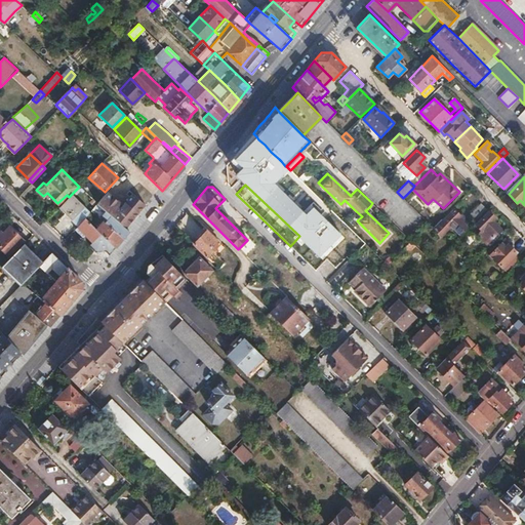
[(103,200),(98,205),(125,228),(144,206),(128,194),(121,202),(124,205),(118,213),(103,200)]
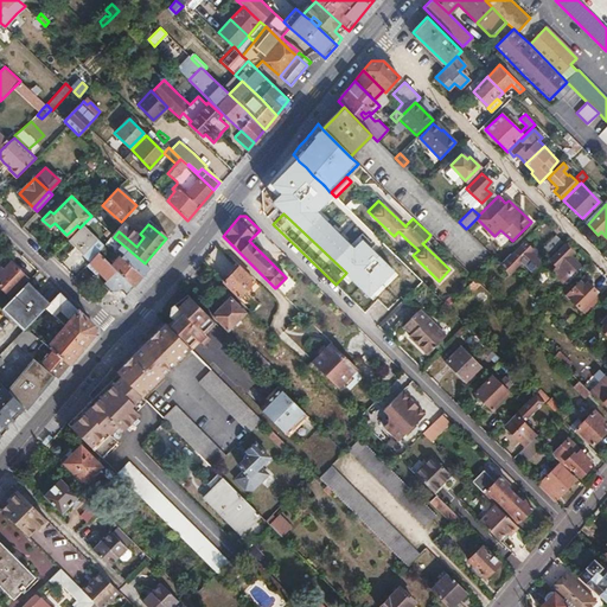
[(80,228),(69,238),(85,255),(83,257),(89,262),(97,251),(103,246),(82,225),(80,228)]
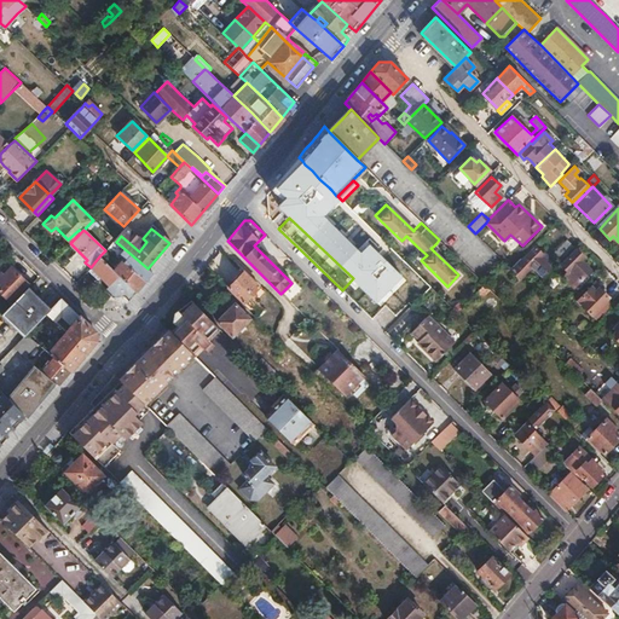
[(405,262),(380,237),(368,249),(376,258),(379,255),(395,272),(400,267),(405,262)]
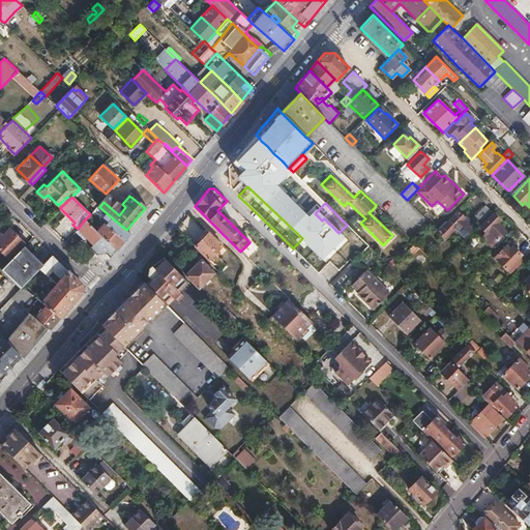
[(126,230),(99,207),(97,205),(91,212),(98,218),(95,222),(99,226),(100,227),(96,230),(116,249),(124,239),(129,233),(126,230)]
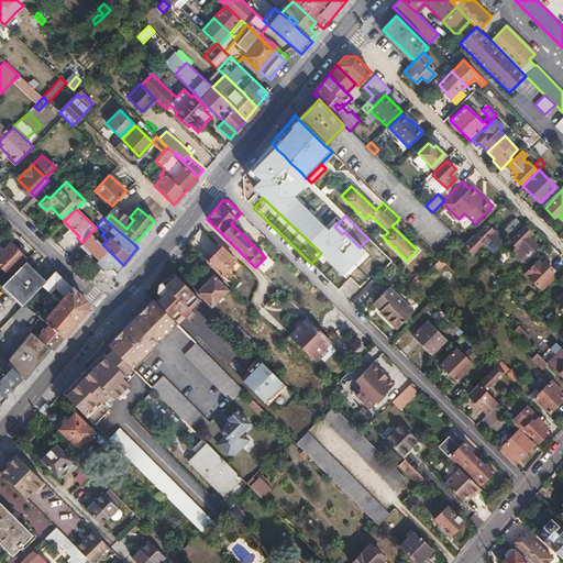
[(504,229),(510,236),(522,224),(515,218),(504,229)]
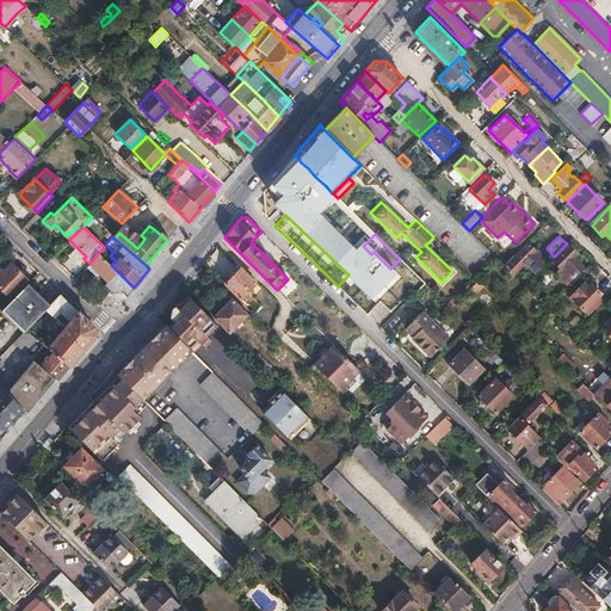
[(513,255),(504,264),(514,273),(525,263),(535,272),(543,263),(534,254),(534,253),(536,252),(536,251),(529,244),(528,244),(514,257),(513,255)]
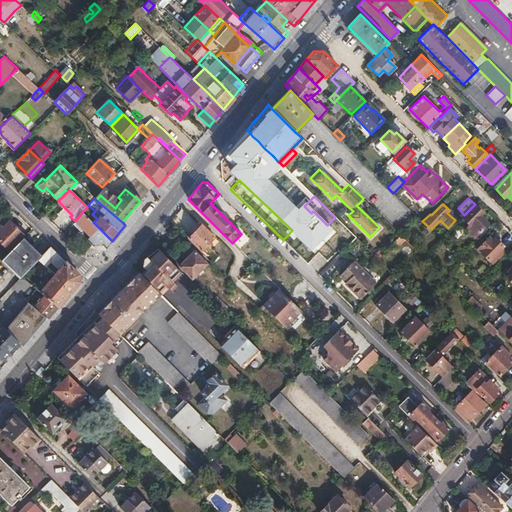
[(484,227),(487,230),(491,226),(480,215),(482,213),(476,207),(464,219),(470,225),(466,230),(474,238),(484,227)]
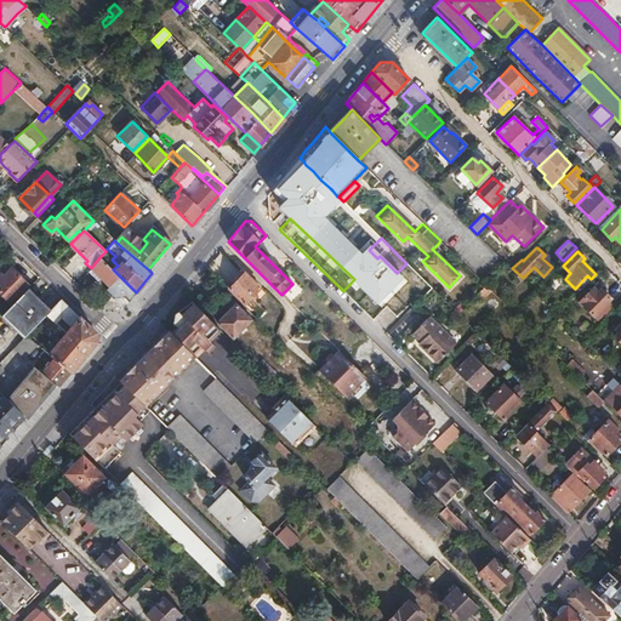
[(91,268),(89,272),(97,280),(101,277),(109,285),(104,290),(114,301),(125,296),(126,296),(129,300),(136,292),(113,269),(100,257),(91,268)]
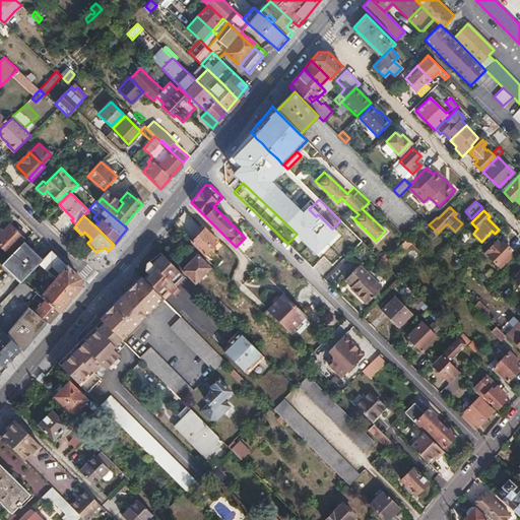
[(336,224),(358,245),(362,241),(340,220),(336,224)]
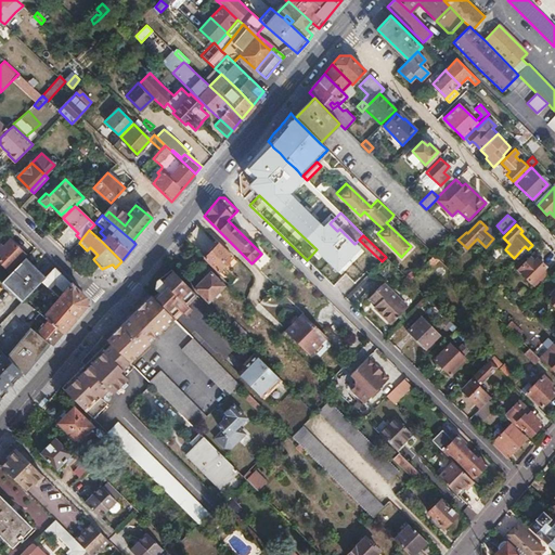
[(2,245),(0,246),(0,259),(10,270),(25,254),(10,240),(3,246),(2,245)]
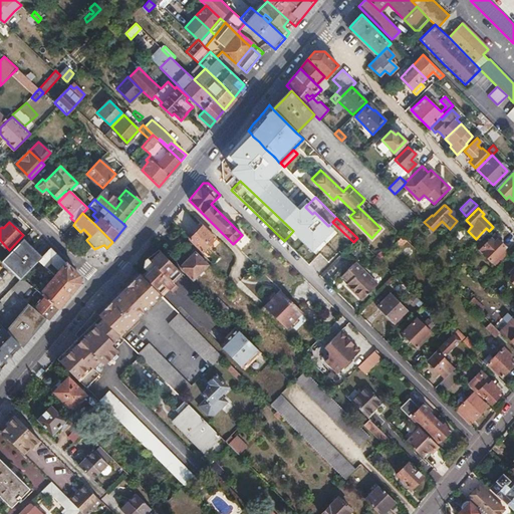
[(202,226),(189,239),(201,251),(214,238),(202,226)]
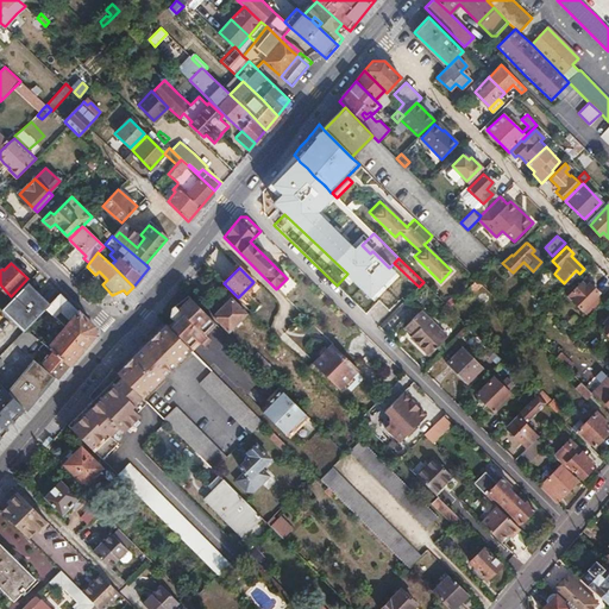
[(385,271),(368,290),(387,308),(405,289),(385,271)]
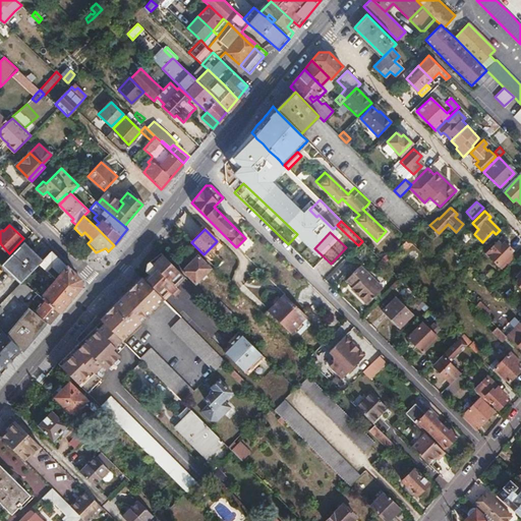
[(503,261),(507,264),(514,256),(510,251),(511,250),(501,239),(486,253),(499,266),(503,261)]
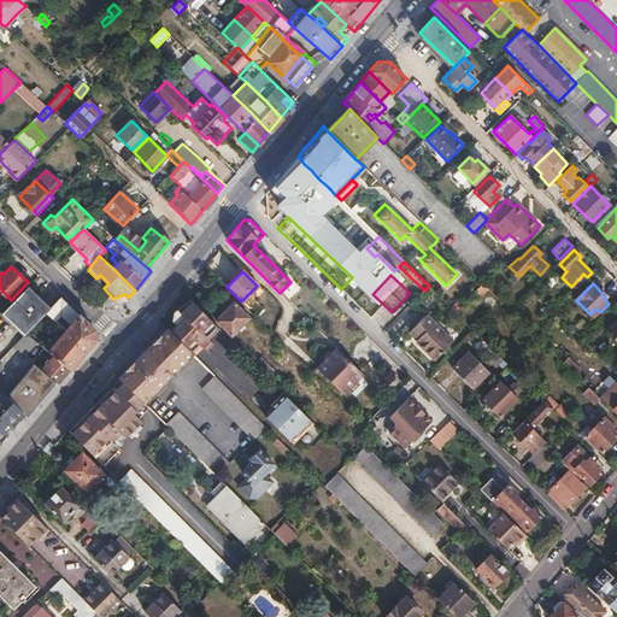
[(27,288),(4,312),(27,333),(47,312),(50,310),(27,288)]
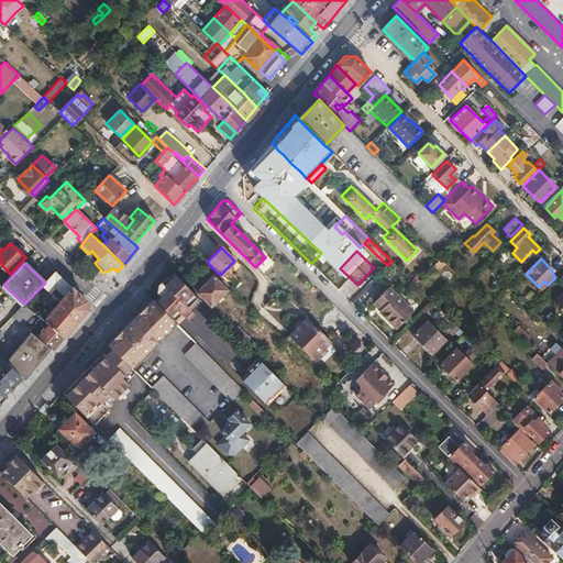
[(45,283),(43,285),(61,302),(74,288),(56,271),(50,278),(45,283)]
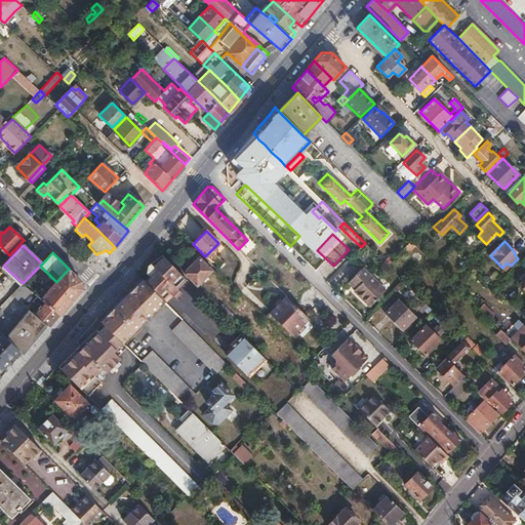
[(176,270),(162,255),(150,269),(151,271),(153,275),(155,278),(167,291),(170,293),(172,293),(174,295),(179,290),(174,285),(183,276),(176,270)]
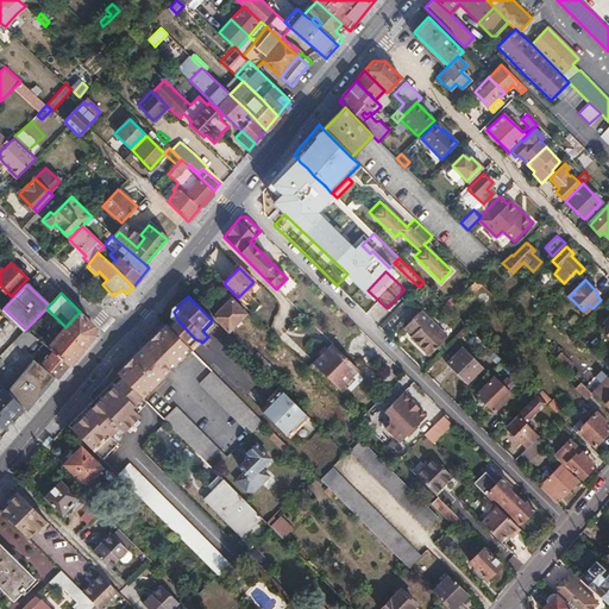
[(228,297),(212,315),(228,331),(233,326),(237,328),(242,322),(239,321),(245,314),(228,297)]
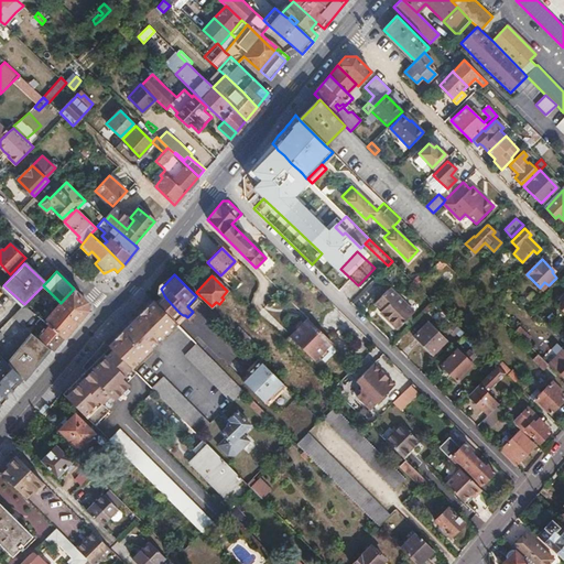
[(39,316),(50,326),(64,338),(87,312),(87,302),(74,289),(61,303),(52,314),(45,308),(39,316)]
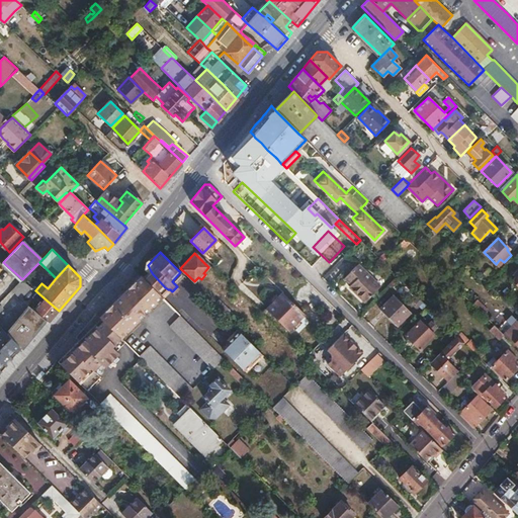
[(357,265),(345,278),(351,284),(349,286),(364,301),(378,286),(357,265)]
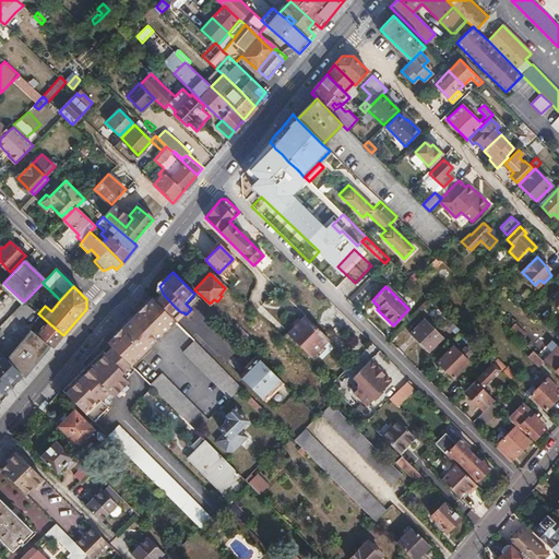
[(163,293),(155,301),(171,318),(178,310),(165,296),(163,293)]
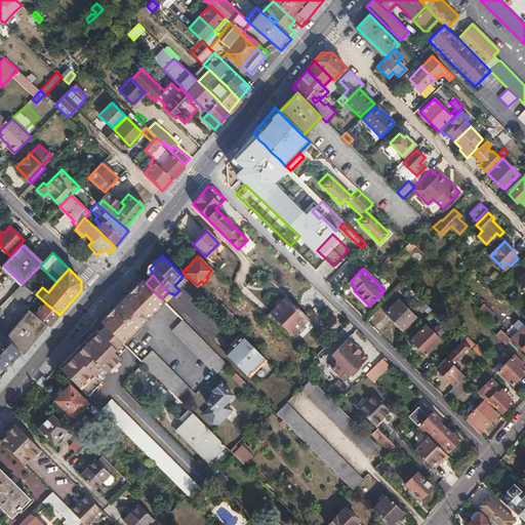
[(124,296),(101,321),(121,342),(143,320),(163,300),(161,298),(146,283),(142,279),(124,296)]
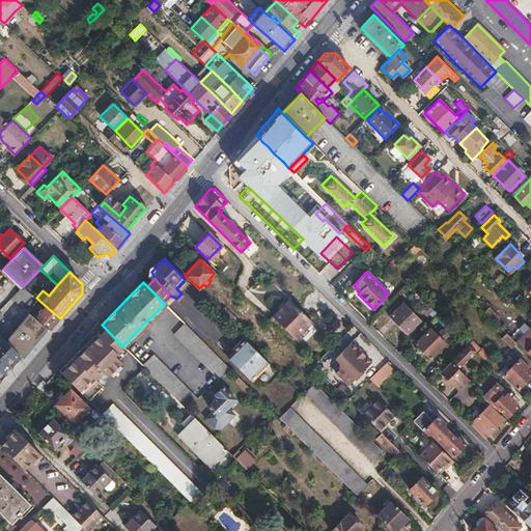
[(23,286),(11,298),(23,307),(33,296),(23,286)]
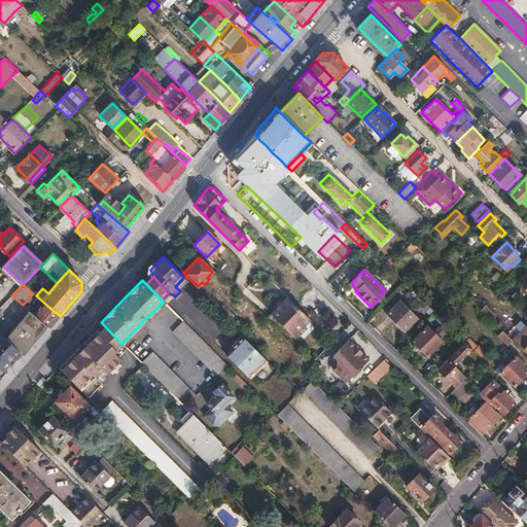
[(293,338),(310,321),(287,297),(270,314),(293,338)]
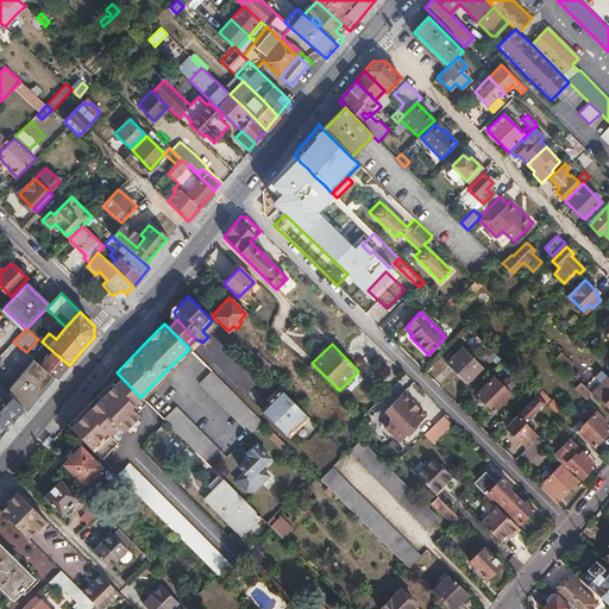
[(460,346),(445,363),(466,383),(482,366),(460,346)]
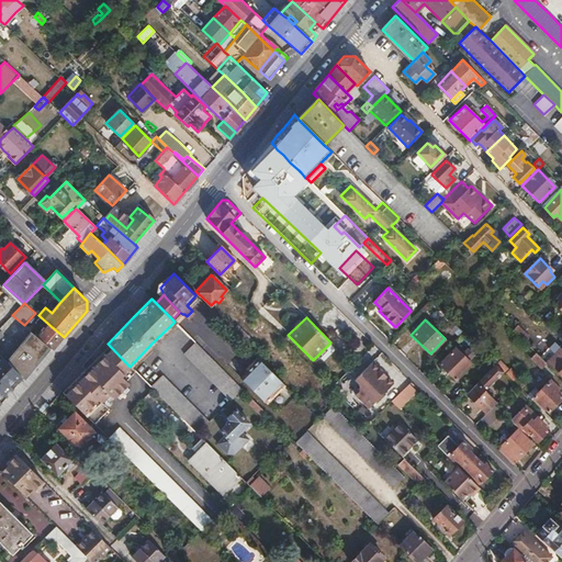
[(32,333),(8,362),(23,378),(42,356),(49,347),(54,350),(64,337),(49,325),(38,337),(32,333)]
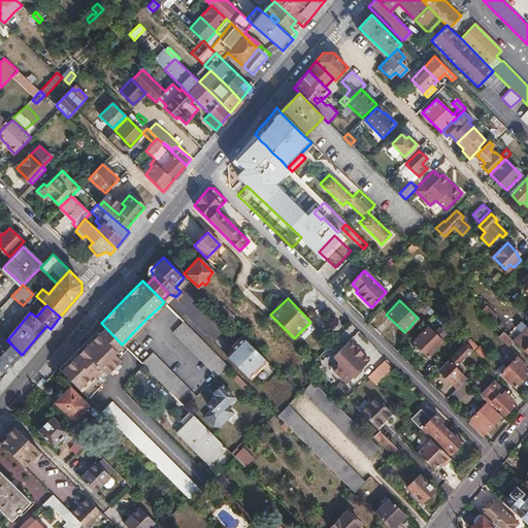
[(487,305),(482,309),(492,320),(496,315),(487,305)]
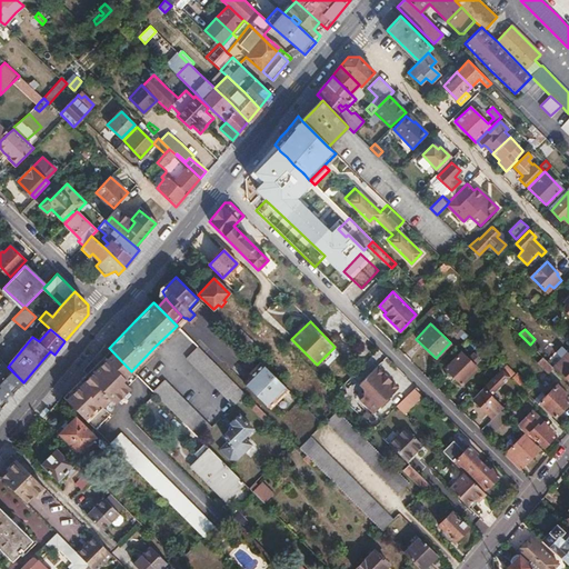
[(239,330),(235,336),(246,347),(250,342),(239,330)]
